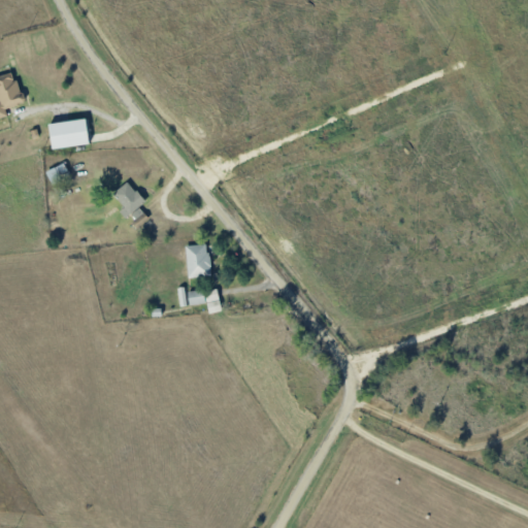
[(0,75),(0,103),(0,104),(0,103),(0,118),(6,117),(4,107),(22,103),(14,72),(0,75)]
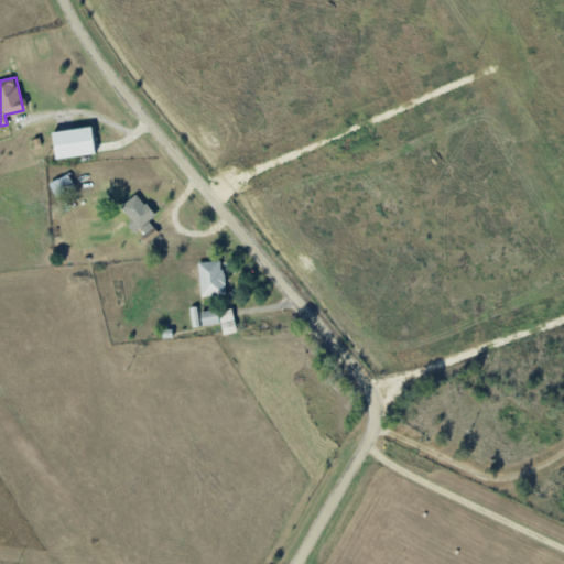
[(51,132),(55,160),(95,153),(90,126),(51,132)]
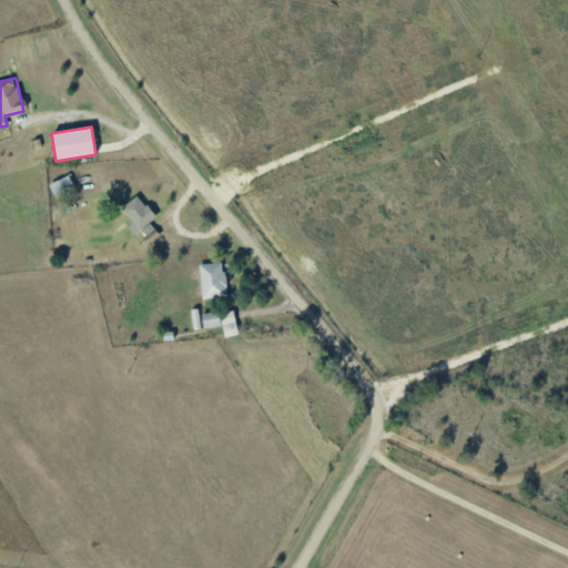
[(137,232),(155,217),(139,194),(120,209),(137,232)]
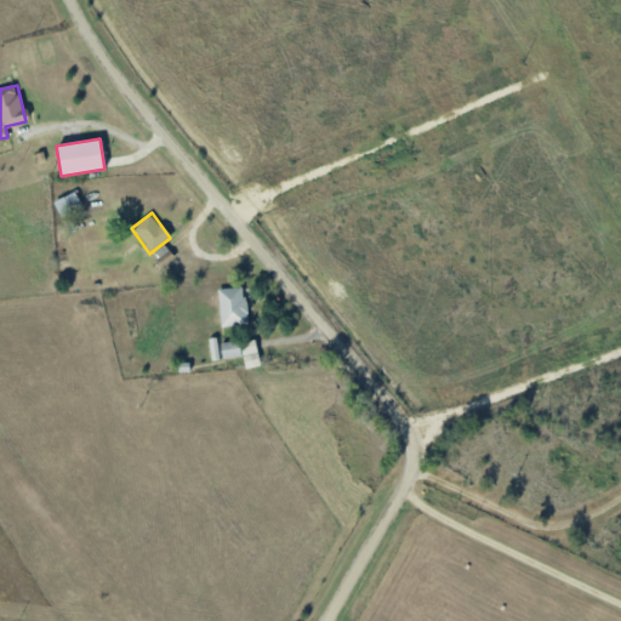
[(152,258),(161,269),(176,257),(166,246),(152,258)]
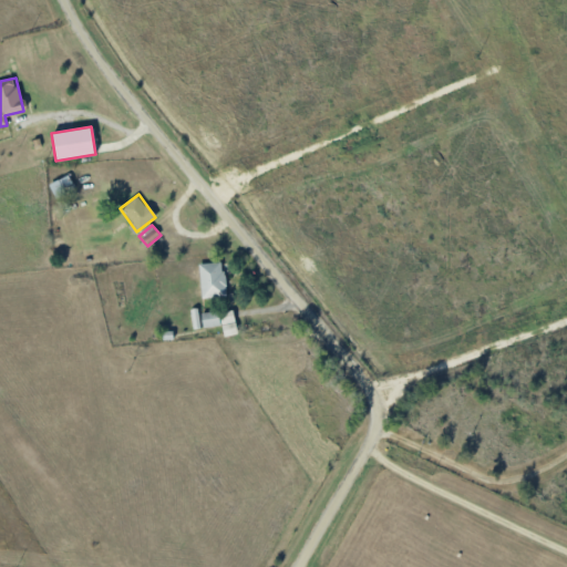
[(202,298),(227,295),(223,261),(198,265),(202,298)]
